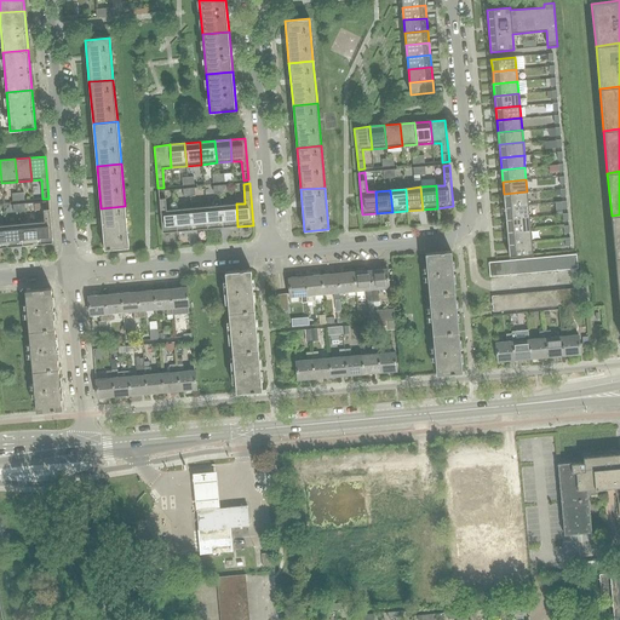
[(162,233),(177,231),(176,210),(166,211),(165,191),(159,191),(162,233)]
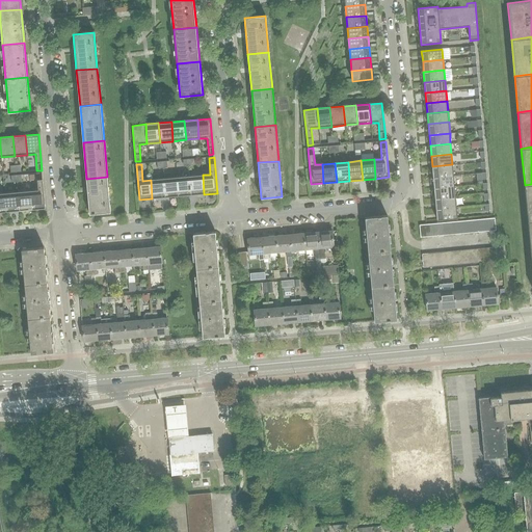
[(432,166),(433,177),(453,175),(452,164),(432,166)]
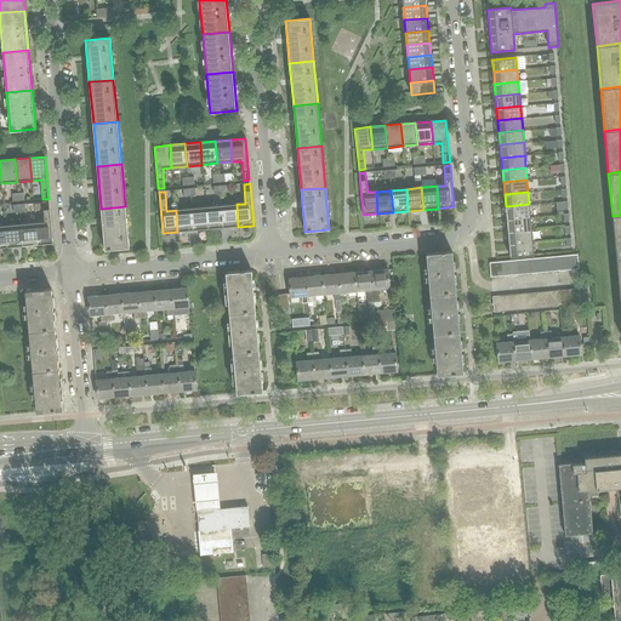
[(208,229),(223,228),(221,205),(221,200),(214,200),(214,206),(206,208),(208,229)]
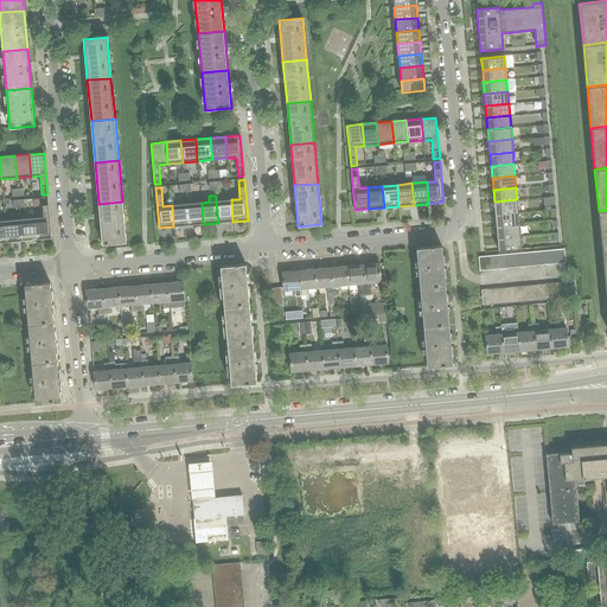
[(187,204),(186,204),(189,225),(203,224),(202,203),(196,203),(195,197),(186,198),(187,204)]
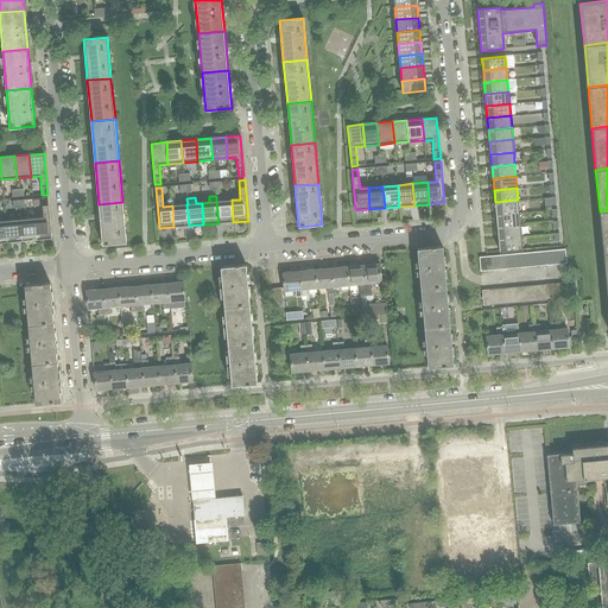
[(233,222),(232,200),(216,201),(219,223),(233,222)]
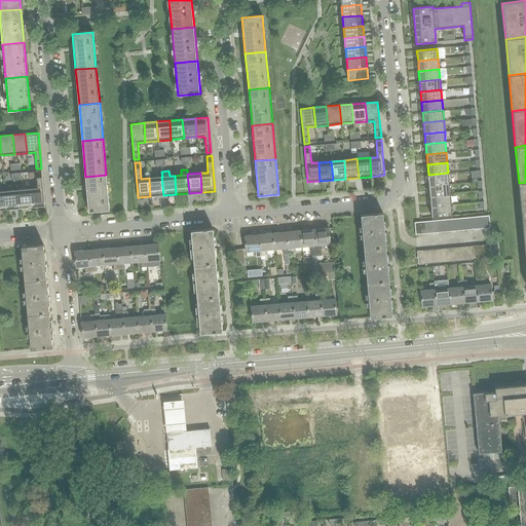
[(429,185),(449,183),(448,173),(428,175),(429,185)]
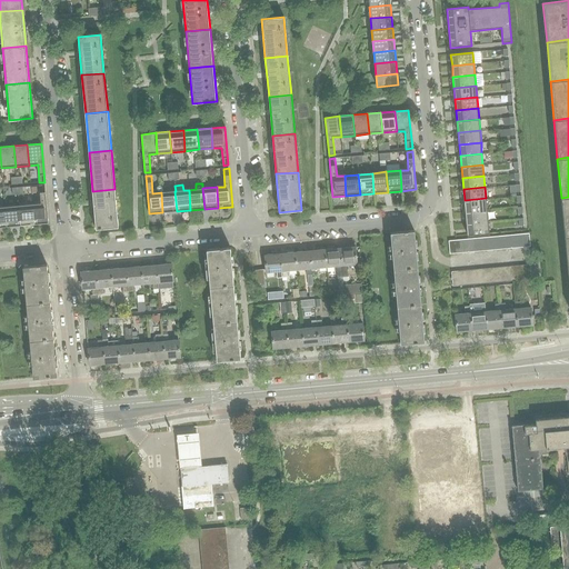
[(115,189),(92,191),(96,229),(118,227),(115,189)]
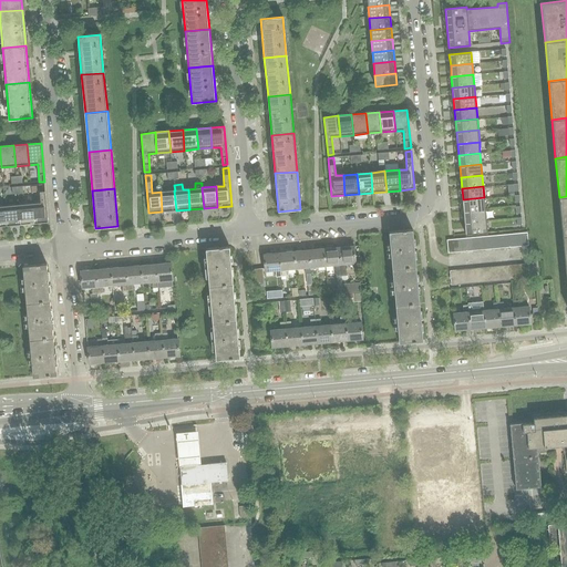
[(162,212),(176,210),(174,191),(161,192),(162,212)]
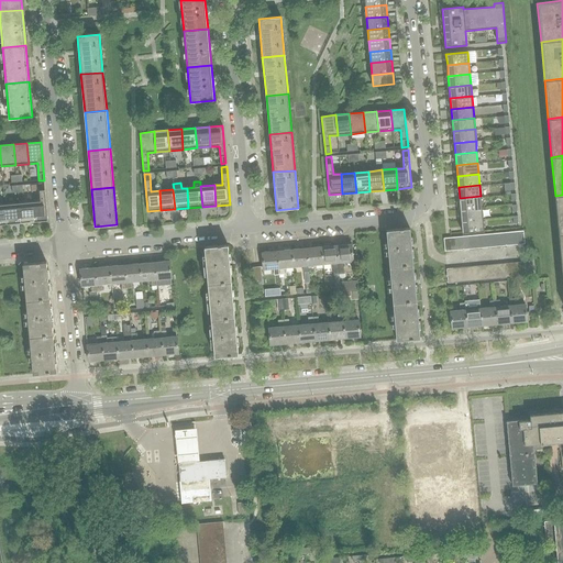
[(47,221),(45,190),(40,190),(41,201),(32,202),(34,222),(47,221)]
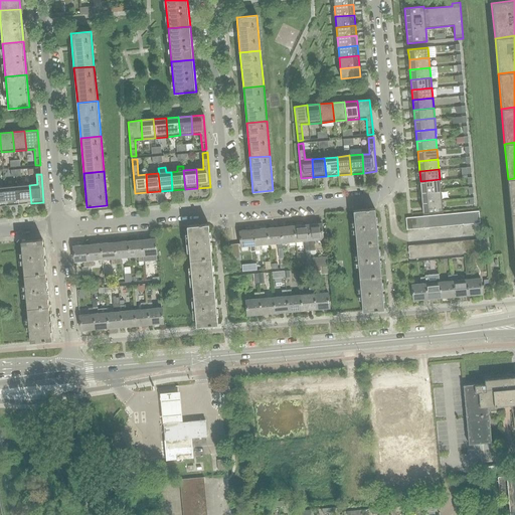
[(420,181),(421,192),(441,190),(440,179),(420,181)]
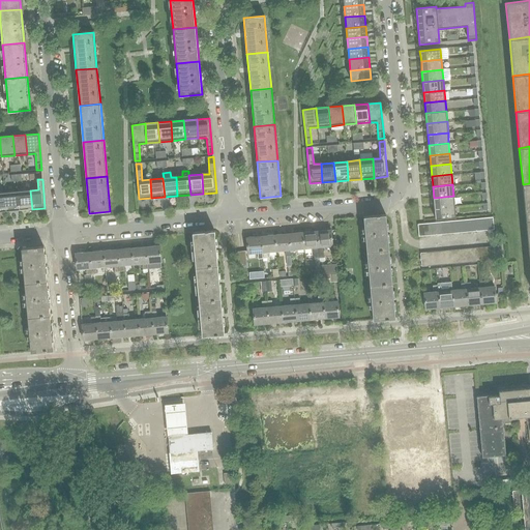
[(20,210),(32,209),(30,190),(18,192),(20,210)]
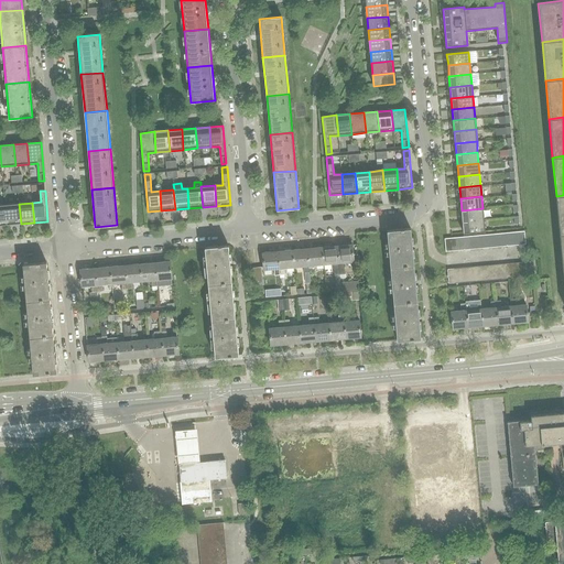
[(7,225),(21,224),(19,204),(4,205),(7,225)]
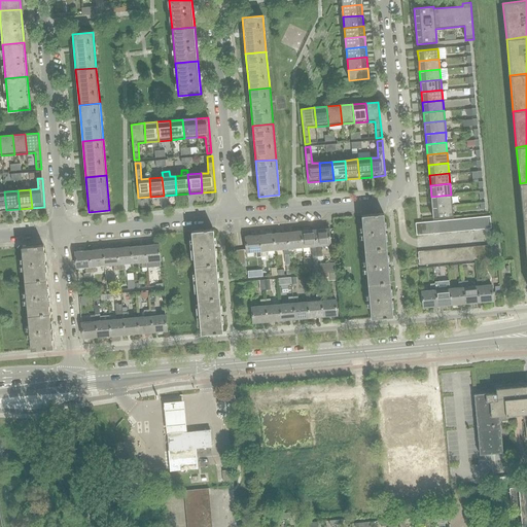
[(432,207),(452,205),(451,195),(431,197),(432,207)]
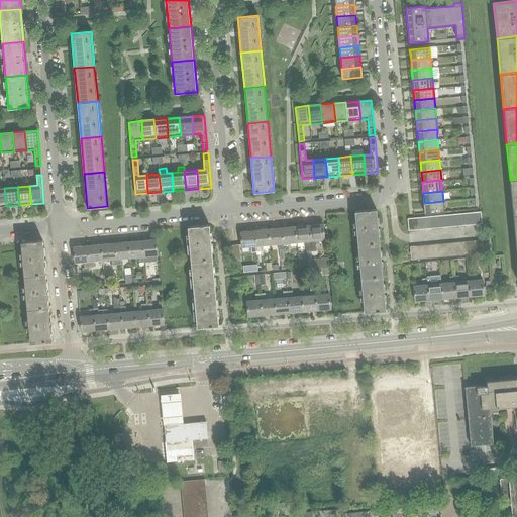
[(424,203),(424,213),(444,211),(443,201),(424,203)]
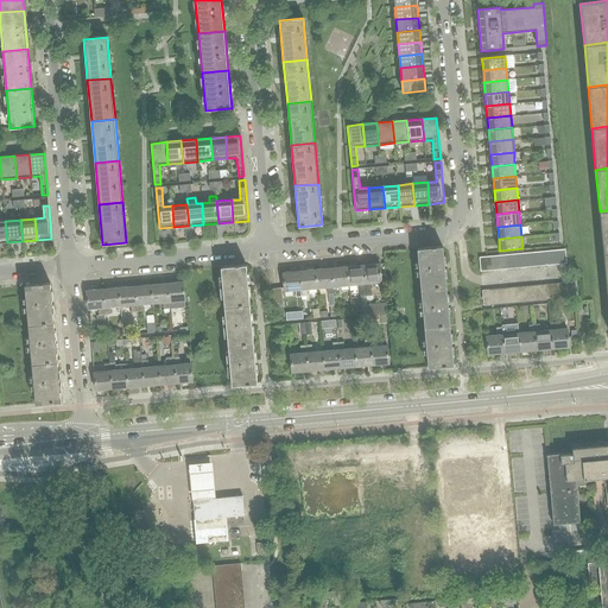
[(417,249),(420,287),(445,286),(442,247),(417,249)]
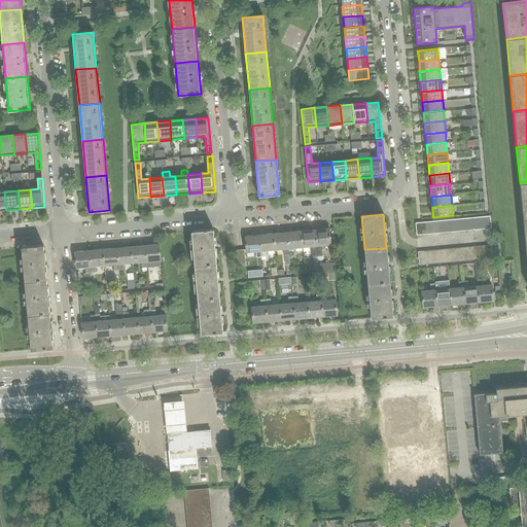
[(330,244),(329,229),(315,230),(318,257),(322,256),(321,245),(330,244)]
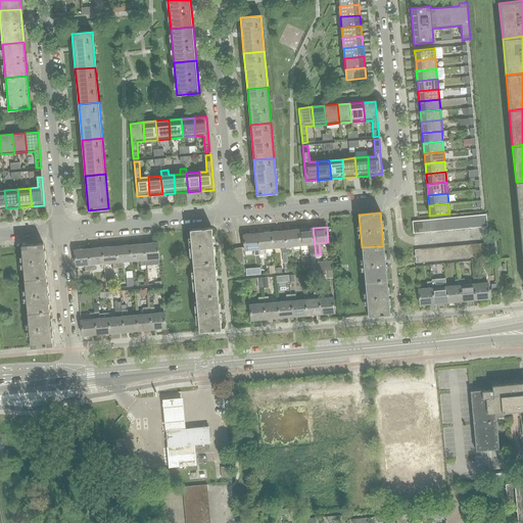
[(193,264),(215,262),(211,228),(190,230),(193,264)]
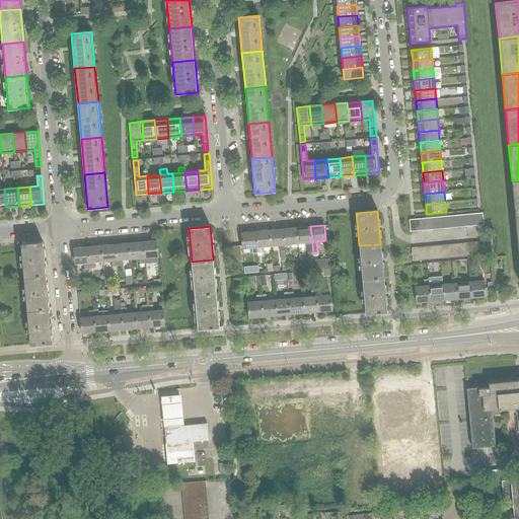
[(310,226),(297,228),(298,243),(307,242),(308,253),(313,253),(310,226)]
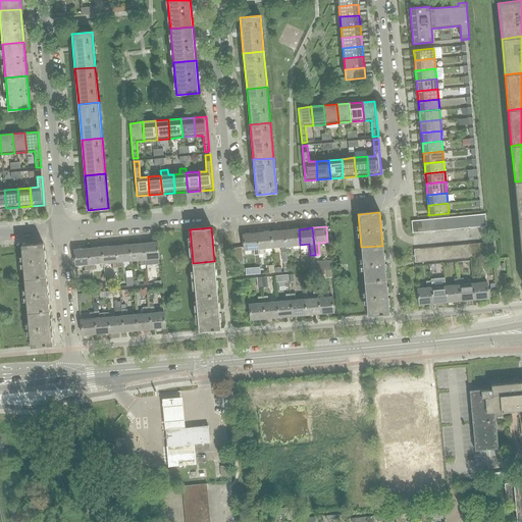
[(284,230),(286,252),(292,252),(291,246),(300,245),(299,229),(284,230)]
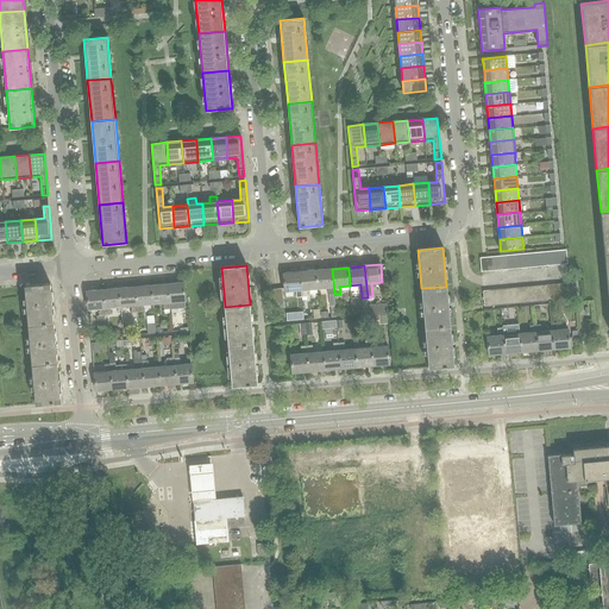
[(315,270),(318,288),(327,288),(328,295),(334,294),(332,269),(315,270)]
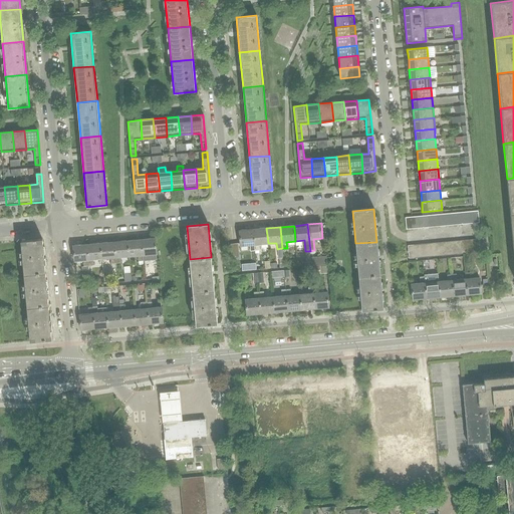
[(266,228),(253,229),(255,250),(259,250),(259,244),(268,243),(266,228)]
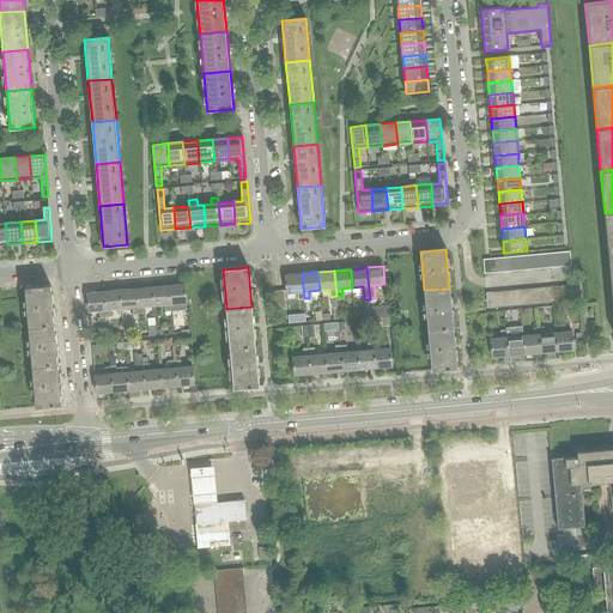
[(302,273),(285,275),(286,293),(298,292),(298,299),(304,298),(302,273)]
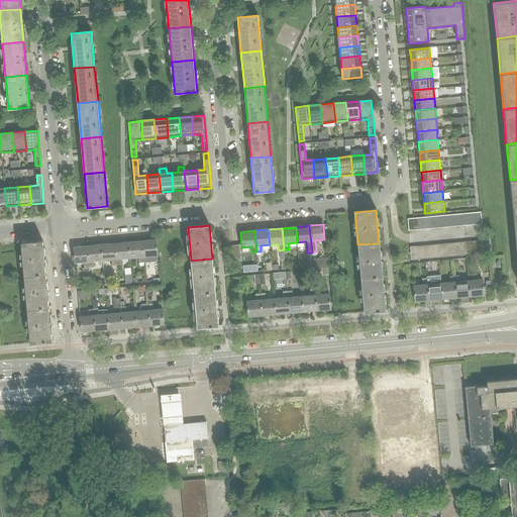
[(156,239),(141,241),(143,263),(148,263),(147,256),(158,255),(156,239)]
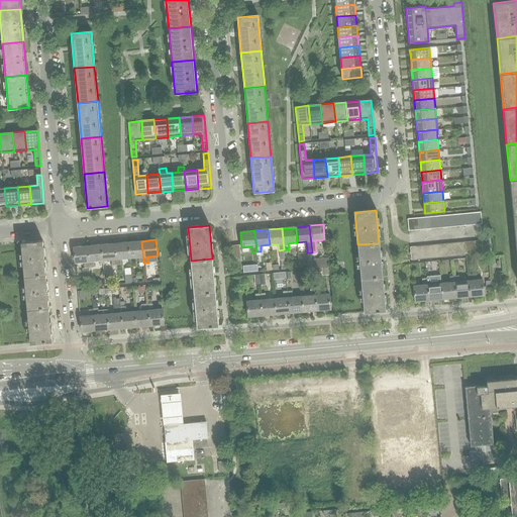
[(24,276),(45,274),(42,240),(21,242),(24,276)]
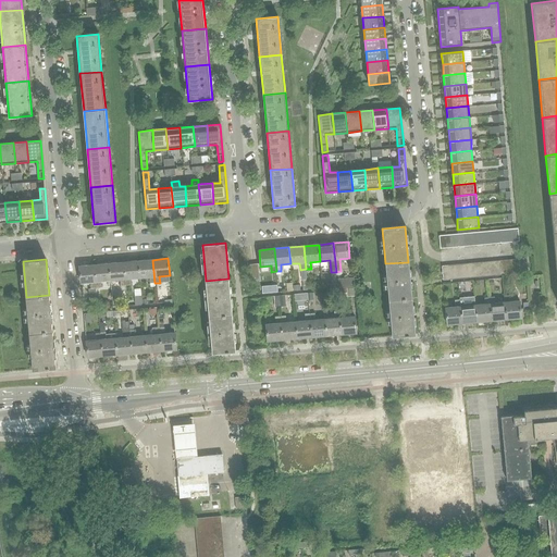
[(138,261),(139,279),(149,277),(150,284),(155,283),(152,260),(138,261)]
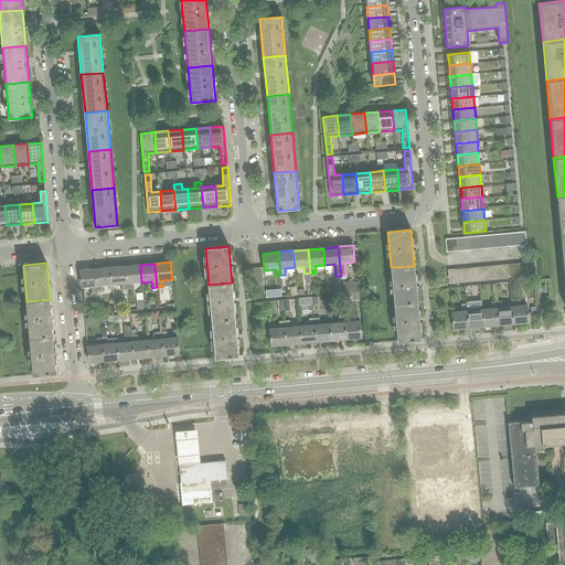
[(140,265),(125,266),(127,290),(132,289),(131,283),(141,283),(140,265)]
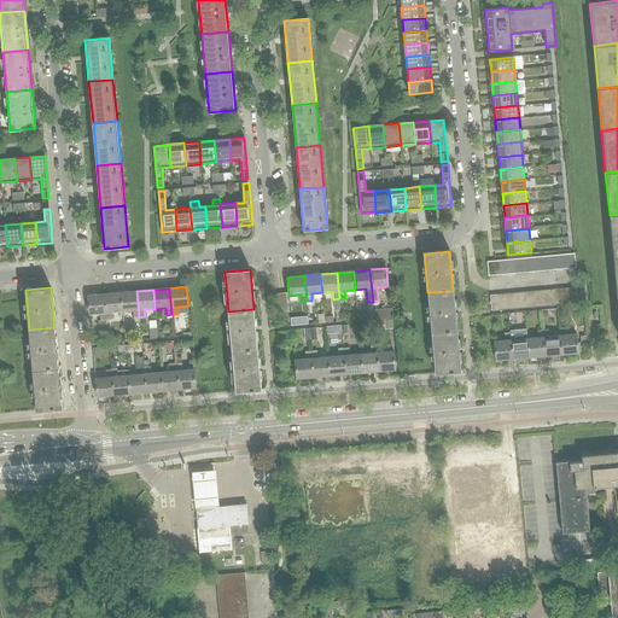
[(121,292),(122,312),(133,310),(134,318),(139,318),(136,291),(121,292)]
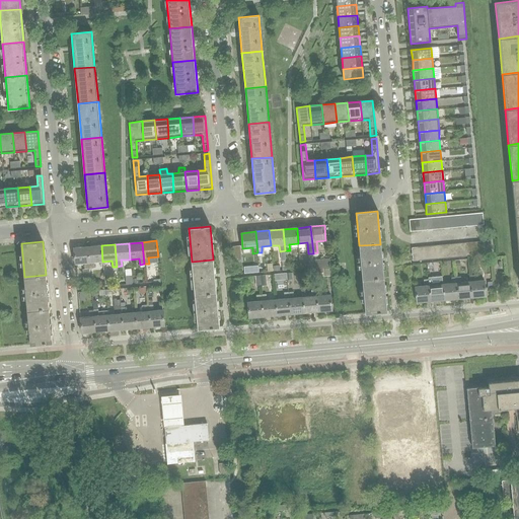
[(383,278),(380,244),(359,245),(362,280),(383,278)]
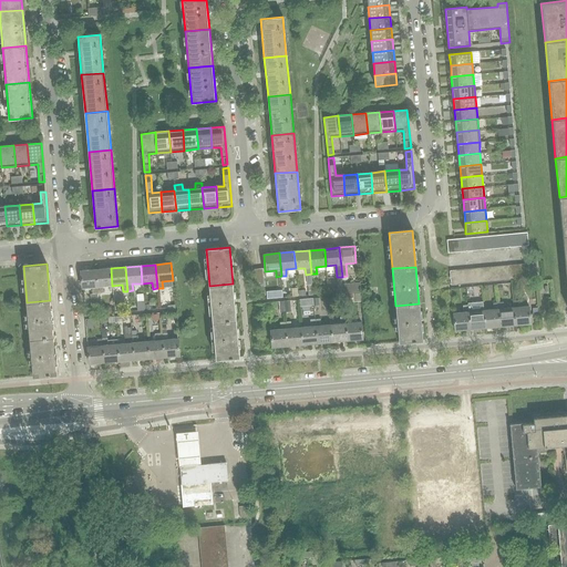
[(95,270),(98,294),(103,294),(102,287),(112,286),(111,268),(95,270)]
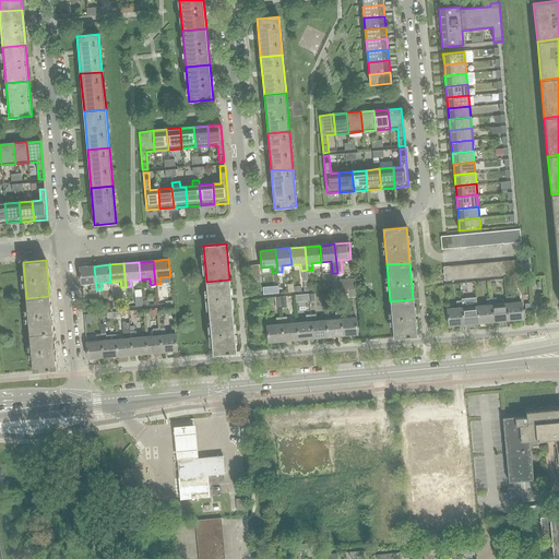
[(250,265),(251,282),(260,281),(259,264),(250,265)]
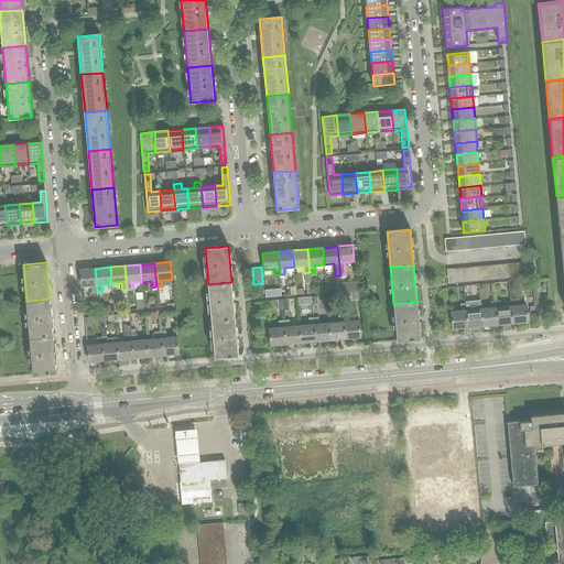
[(95,269),(80,270),(79,270),(82,288),(91,286),(93,293),(97,292),(95,269)]
